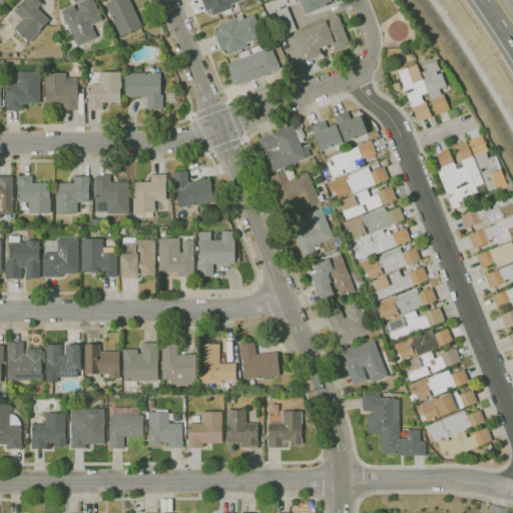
[(29,43),(13,28),(14,27),(5,19),(23,0),(38,0),(43,4),(41,6),(40,4),(37,8),(50,20),(29,43)]
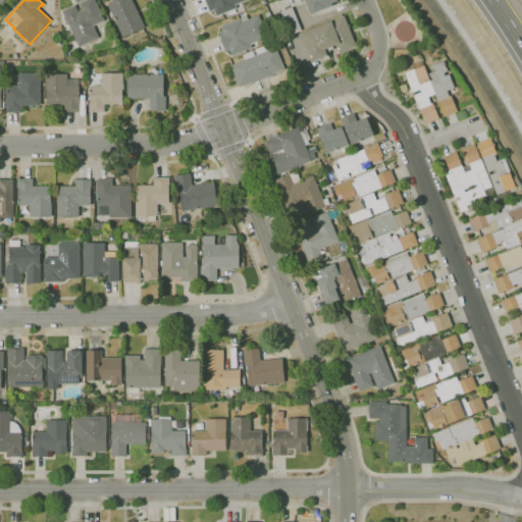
[(79,47),(62,11),(74,5),(79,12),(83,10),(79,3),(86,0),(94,0),(104,20),(93,27),(98,38),(79,47)]
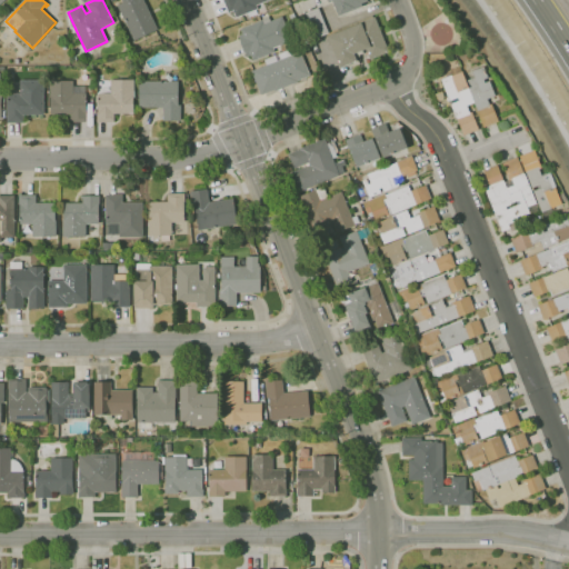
[(133,41),(117,6),(123,3),(121,0),(143,0),(158,30),(133,41)]
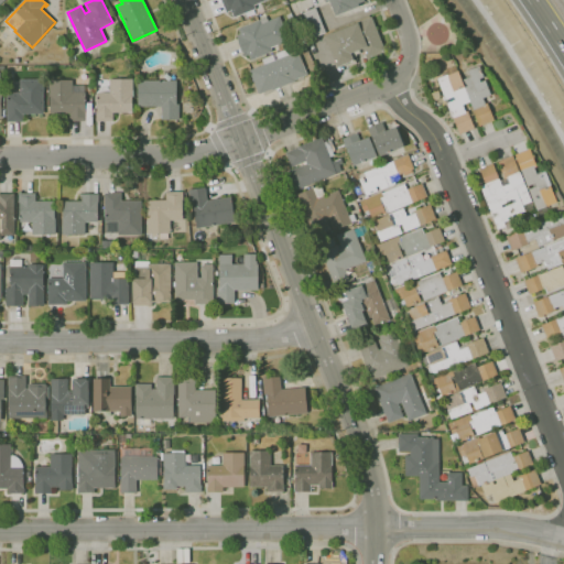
[(234,18),(231,10),(226,12),(220,0),(266,0),(255,4),(256,9),(234,18)]
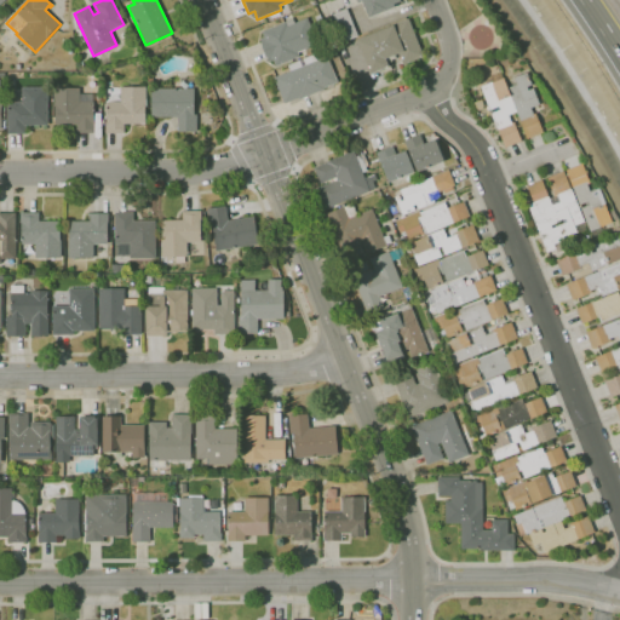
[(368,17),(362,1),(357,3),(356,0),(400,0),(401,1),(394,4),(395,7),(368,17)]
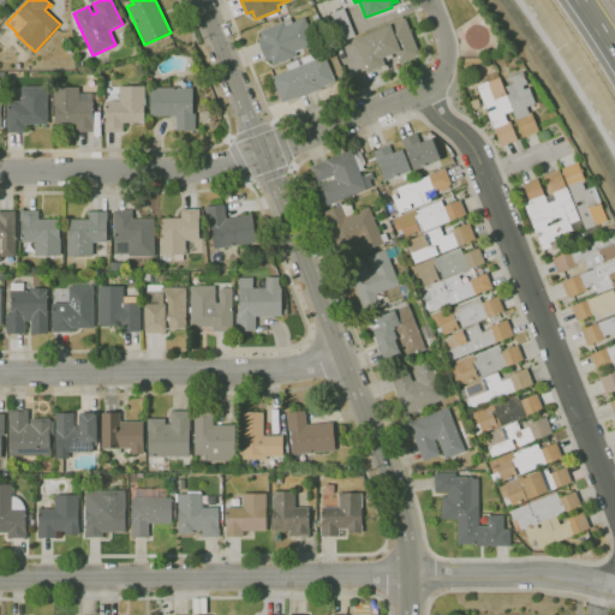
[(341,41),(330,15),(344,9),(356,36),(341,41)]
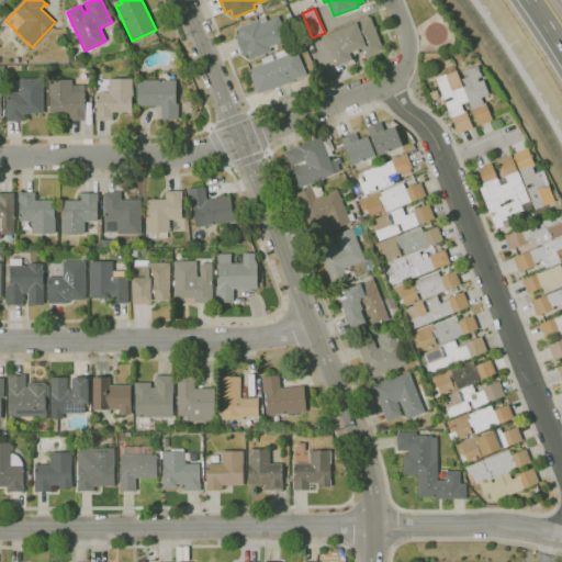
[(290,25),(285,15),(290,13),(294,23),(290,25)]
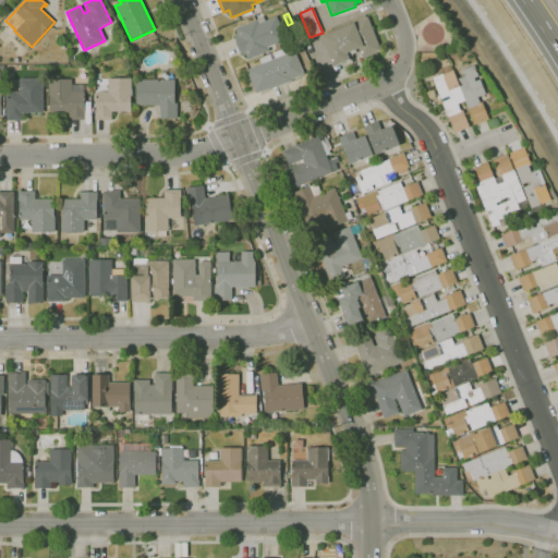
[(249,60),(245,52),(241,55),(233,35),(238,34),(235,28),(256,21),(256,19),(264,16),(265,21),(277,16),(286,40),(275,45),(277,50),(270,52),(269,51),(249,60)]
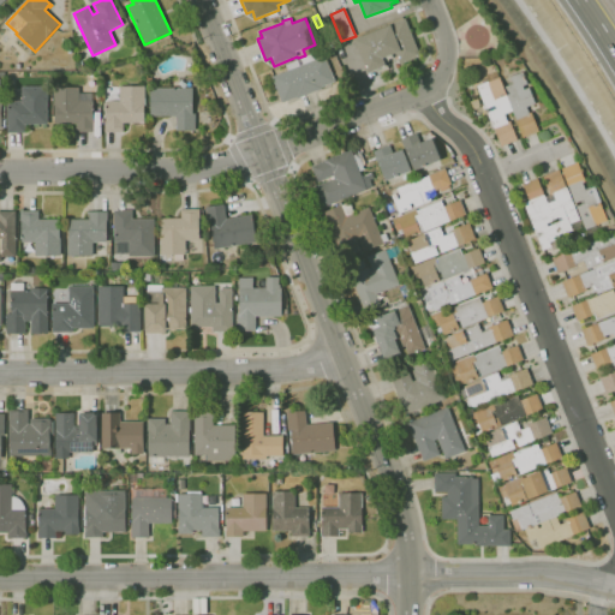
[(368,73),(354,40),(405,18),(421,57),(400,65),(395,53),(392,55),(393,58),(386,61),(388,69),(377,73),(376,70),(368,73)]
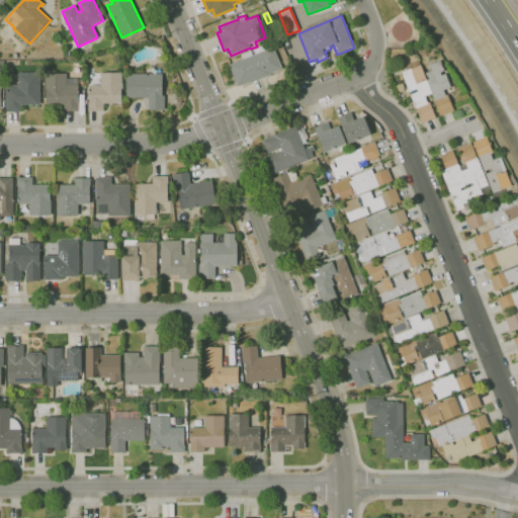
[(238,86),(229,65),(242,60),(240,55),(251,51),(252,56),(255,55),(253,50),(262,46),(264,51),(273,47),(282,69),(270,74),(270,75),(250,83),(250,82),(238,86)]
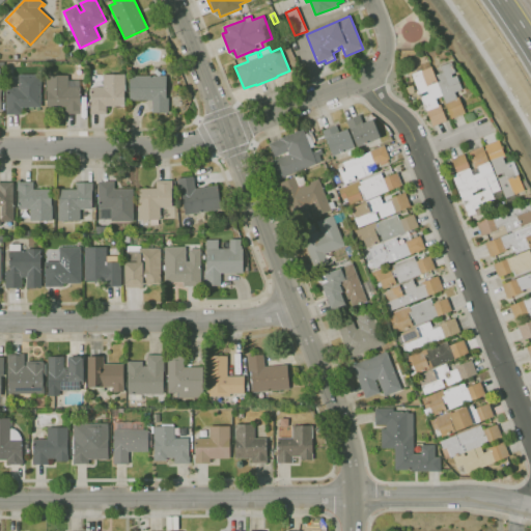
[(429,127),(444,122),(437,98),(443,95),(450,118),(464,114),(456,91),(460,90),(451,61),(439,65),(441,72),(434,74),(429,61),(419,64),(420,71),(413,73),(429,127)]
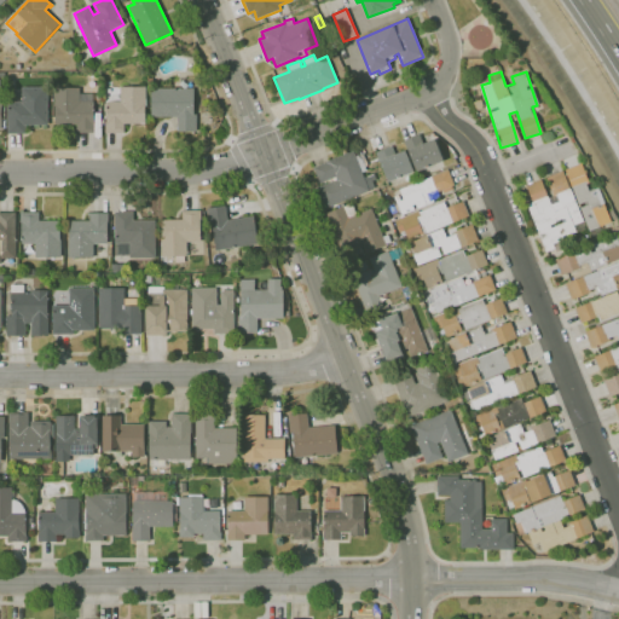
[(7,133),(7,102),(22,102),(22,87),(47,87),(47,126),(25,126),(25,133),(7,133)]
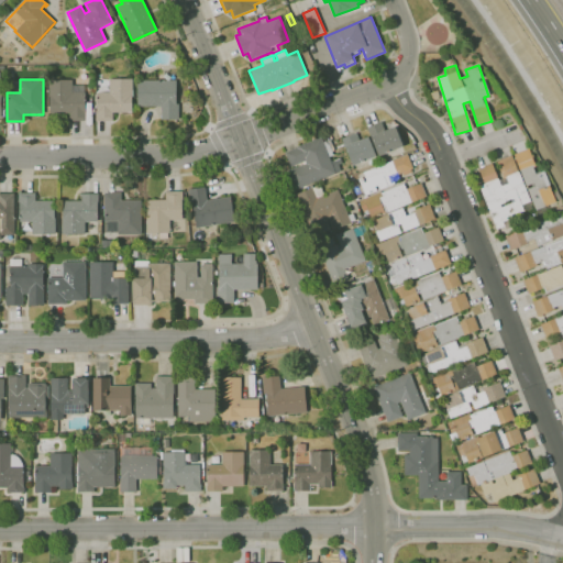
[(112,121),(96,121),(96,111),(97,111),(97,92),(109,92),(109,79),(133,79),(133,97),(132,97),(132,113),(112,112),(112,121)]
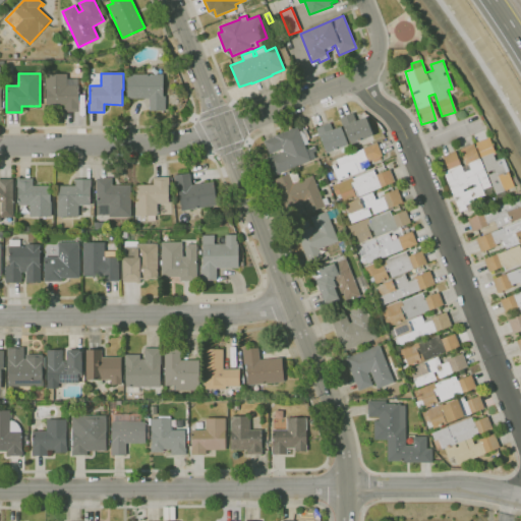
[(165,111),(149,111),(150,99),(126,99),(127,73),(163,74),(163,97),(166,97),(165,111)]
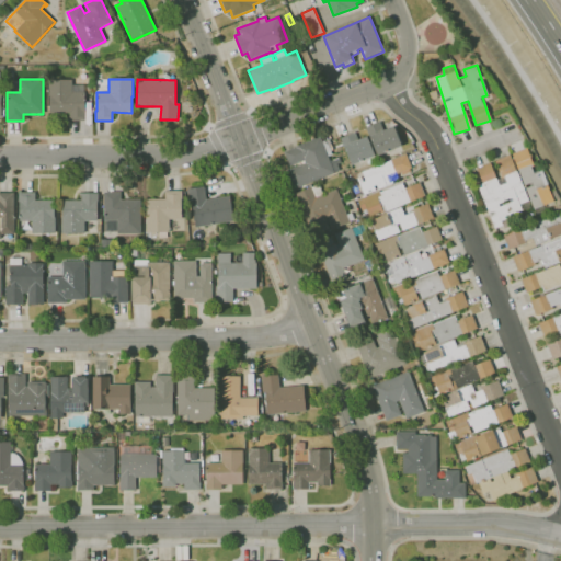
[(86,122),(69,122),(69,114),(49,113),(49,96),(48,96),(48,80),(72,80),(71,84),(84,84),(84,92),(86,92),(86,122)]
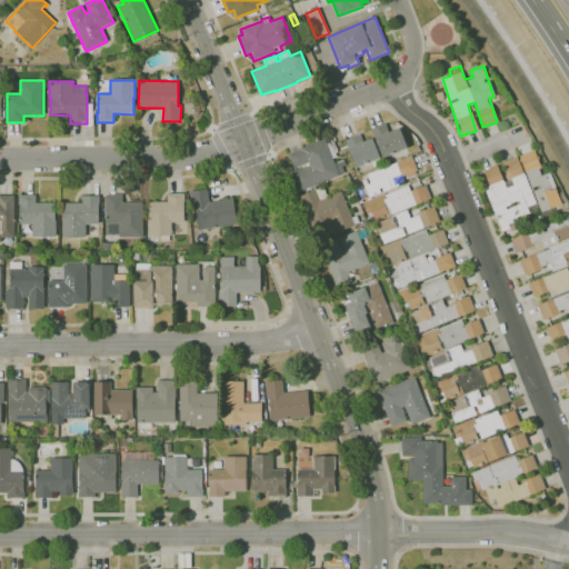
[(399,127),(388,131),(385,122),(370,129),(381,158),(407,147),(399,127)]
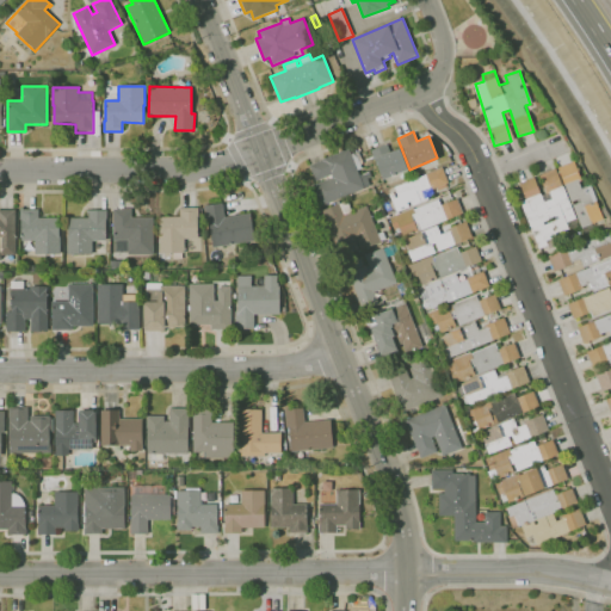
[(388,150),(387,144),(371,149),(381,179),(407,170),(400,147),(388,150)]
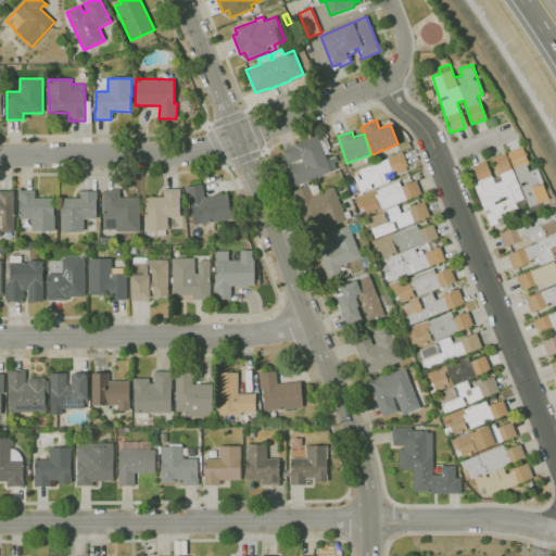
[(291,188),(283,169),(303,162),(301,159),(287,164),(281,151),(293,146),(316,136),(326,159),(331,156),(337,168),(331,171),(331,172),(291,188)]
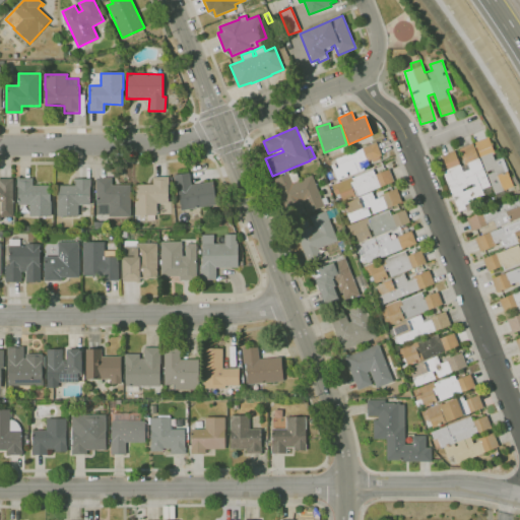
[(513,187),(502,155),(496,158),(488,137),(474,142),(493,194),(513,187)]
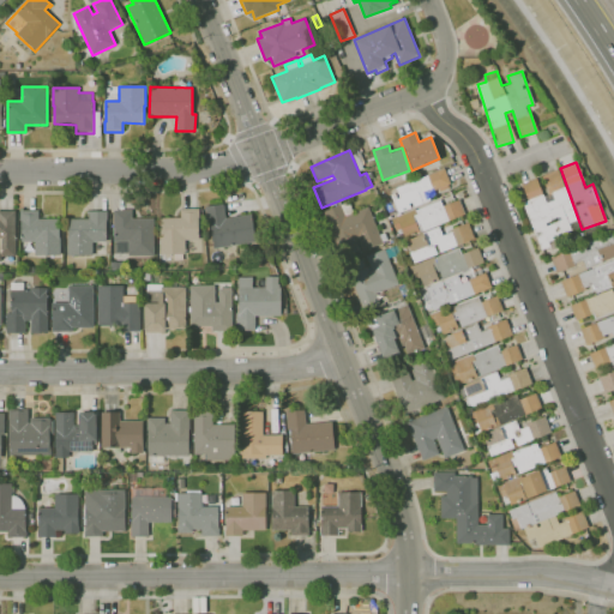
[(392,200),(397,212),(429,199),(427,193),(450,184),(443,168),(395,187),(399,198),(392,200)]
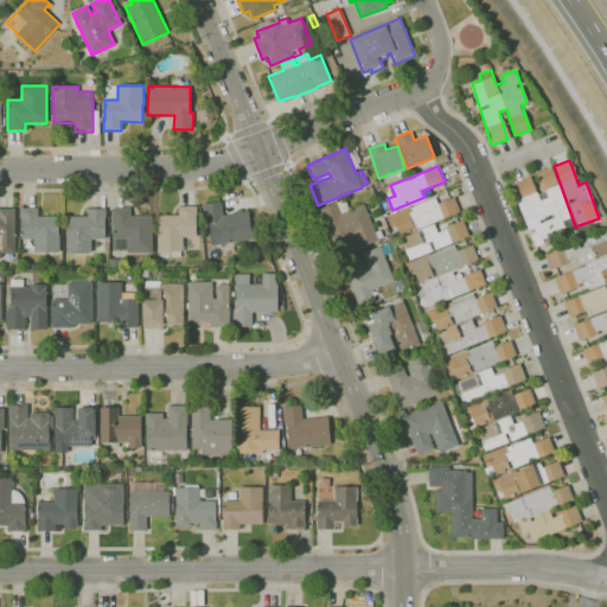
[(532,244),(566,232),(561,219),(570,217),(553,166),(532,173),(532,174),(511,183),(532,244)]
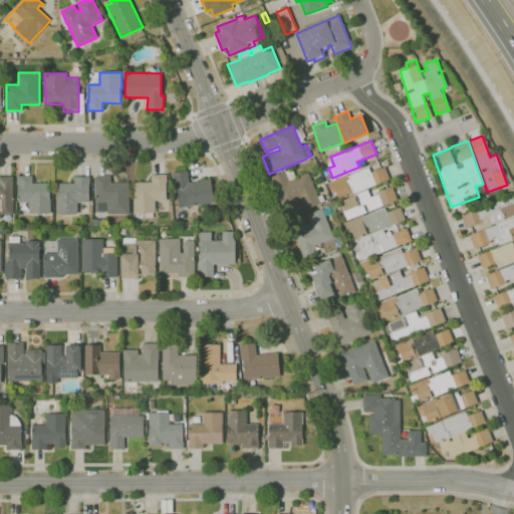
[(369,172),(368,169),(329,181),(333,197),(389,180),(384,167),(369,172)]
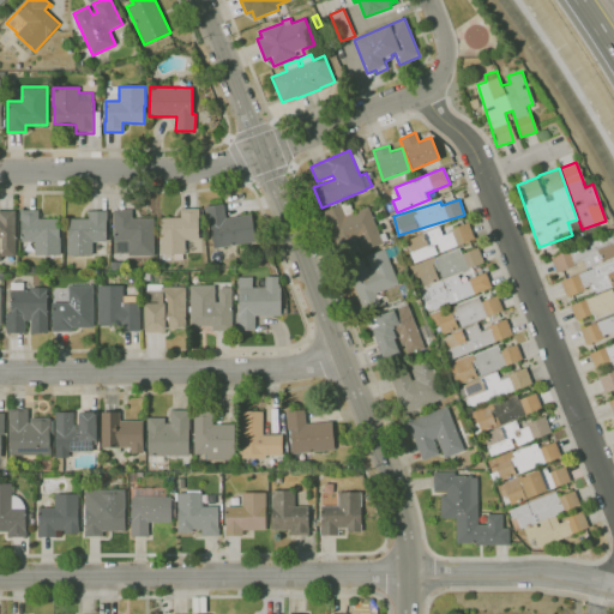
[(343,260),(324,212),(338,206),(337,203),(339,202),(342,205),(349,203),(354,214),(368,208),(379,233),(356,242),(361,253),(343,260)]
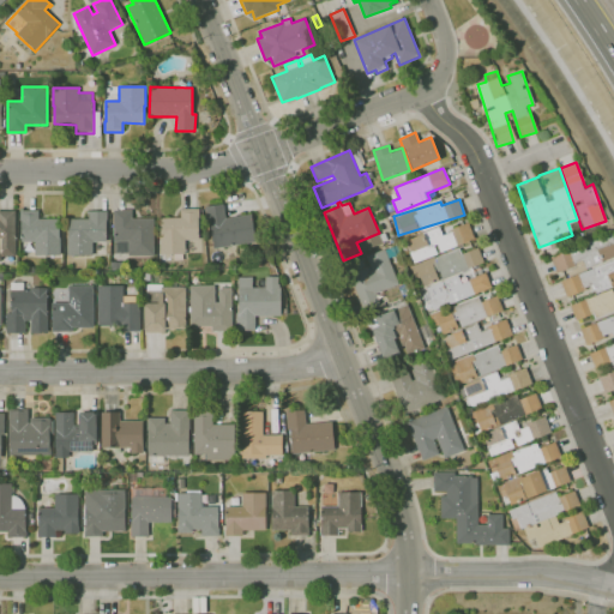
[(214,250),(211,234),(209,234),(204,206),(223,204),(226,218),(252,215),(257,242),(214,250)]
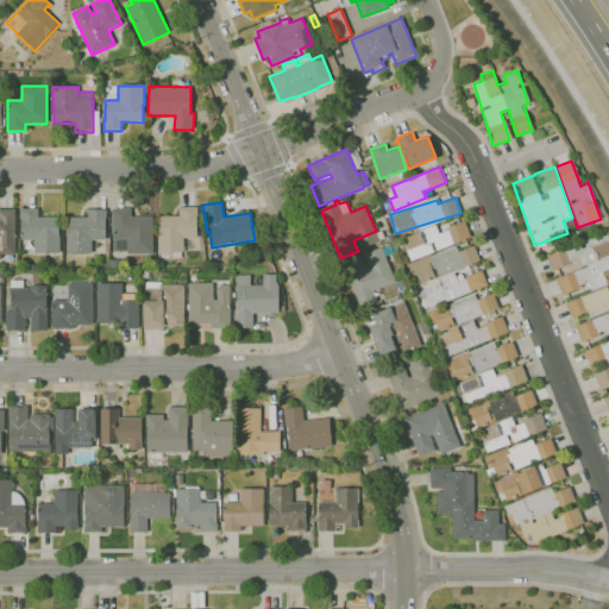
[(159,252),(158,217),(180,215),(180,207),(198,207),(199,238),(183,238),(183,251),(159,252)]
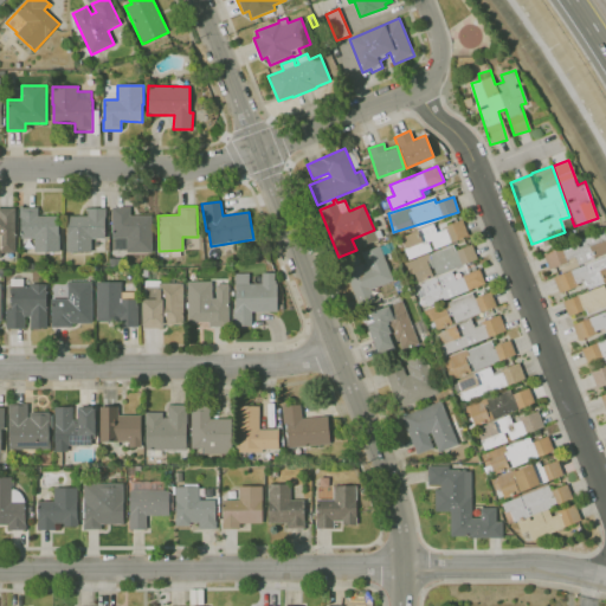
[(152,252),(127,252),(127,249),(113,249),(113,207),(129,207),(129,216),(152,216),(152,252)]
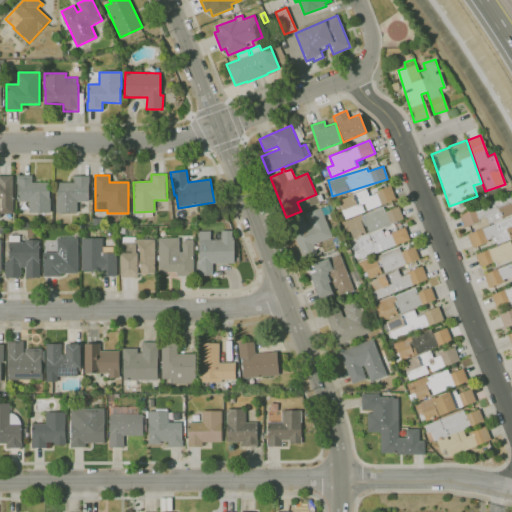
[(0,218),(0,176),(13,176),(13,213),(1,214),(1,218),(0,218)]
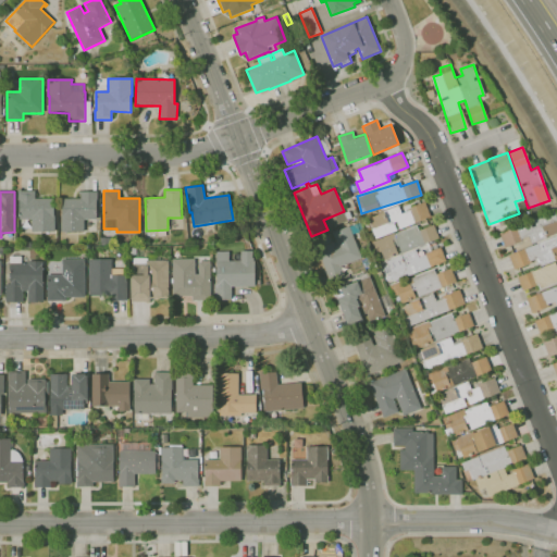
[(56,232),(32,232),(32,220),(20,220),(20,200),(19,200),(19,192),(35,192),(35,198),(56,198),(56,232)]
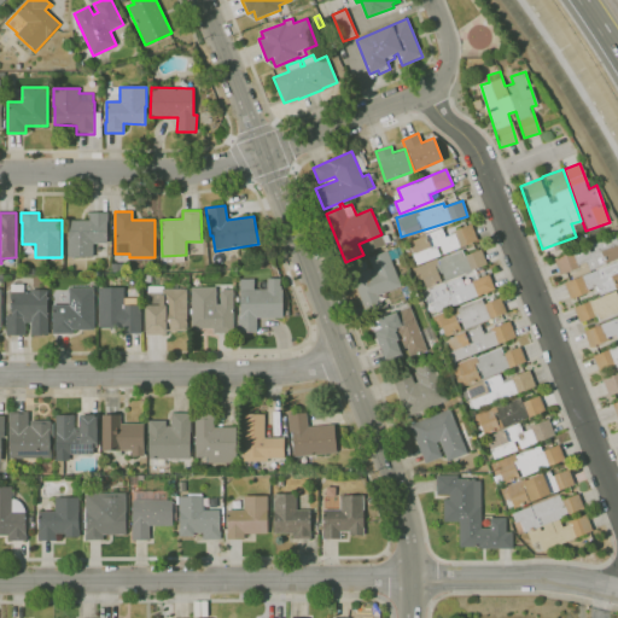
[(93,257),(68,257),(68,238),(69,238),(69,220),(89,220),(89,217),(87,217),(87,213),(108,213),(108,221),(106,221),(106,243),(93,243),(93,257)]
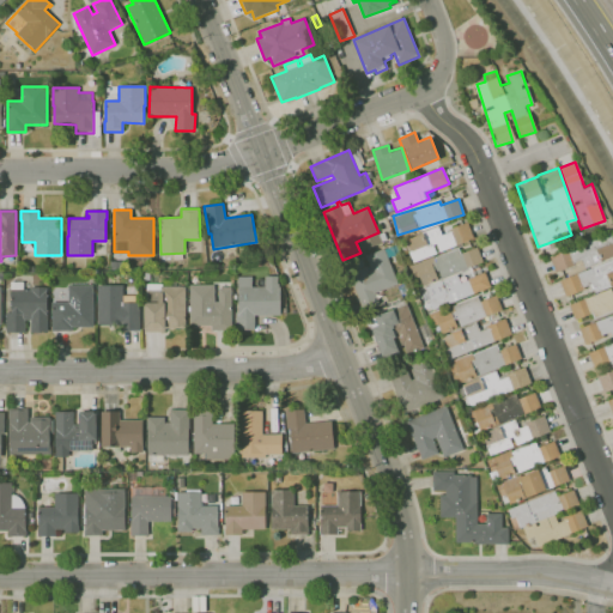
[(473,240),(466,218),(407,238),(414,260),(473,240)]
